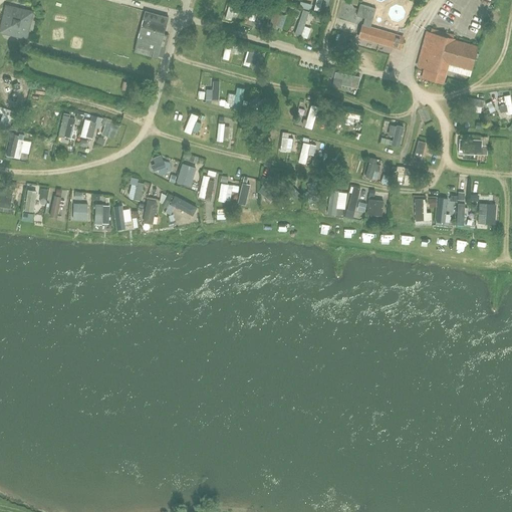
[(230,20),(234,6),(229,4),(224,18),(230,20)]
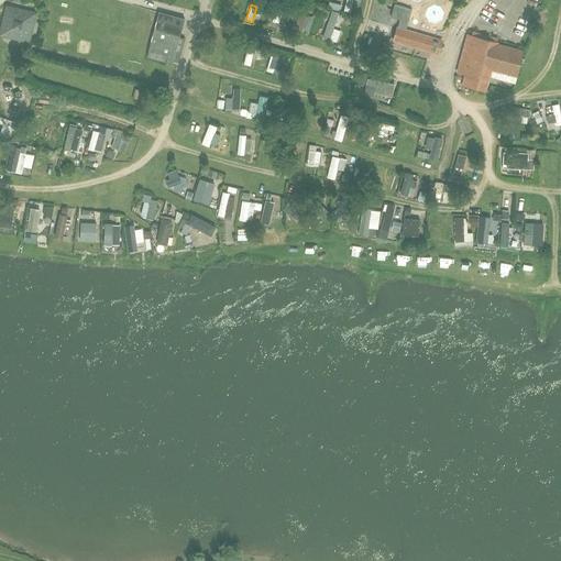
[(410,24),(414,11),(396,7),(393,20),(410,24)]
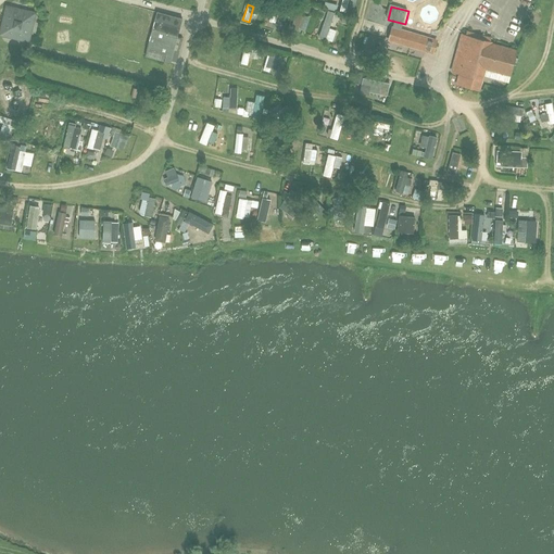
[(38,15),(10,8),(3,36),(30,43),(38,15)]
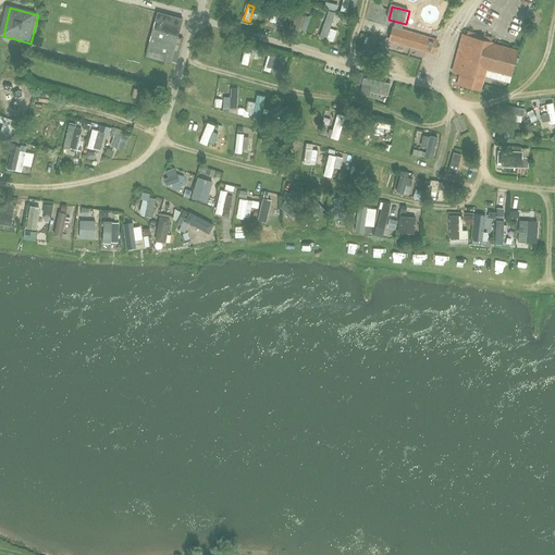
[(303,29),(307,15),(297,12),(293,26),(303,29)]
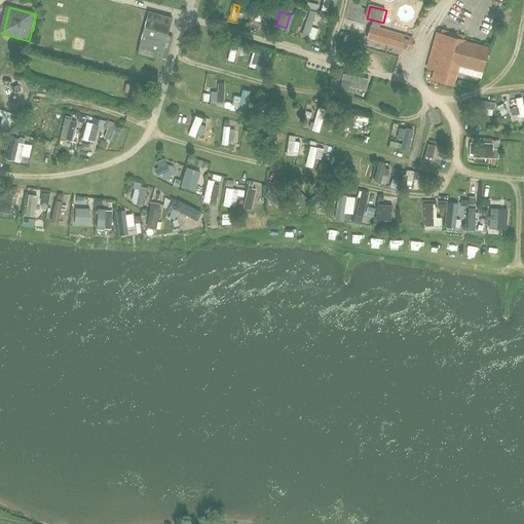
[(309,11),(301,35),(313,39),(317,27),(315,26),(320,14),(309,11)]
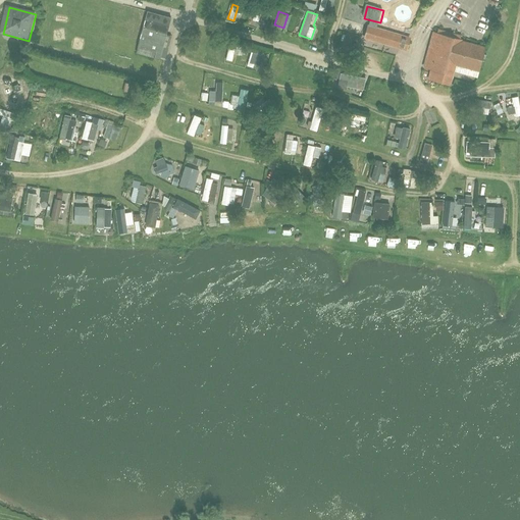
[(163,61),(164,59),(169,61),(175,38),(170,37),(174,20),(151,14),(140,55),(163,61)]
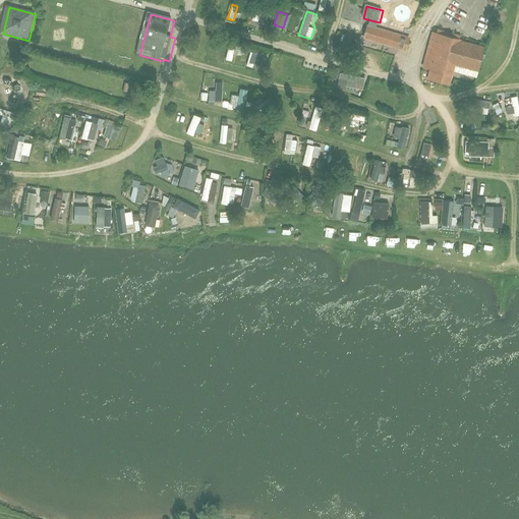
[(407,50),(411,39),(369,27),(366,39),(407,50)]
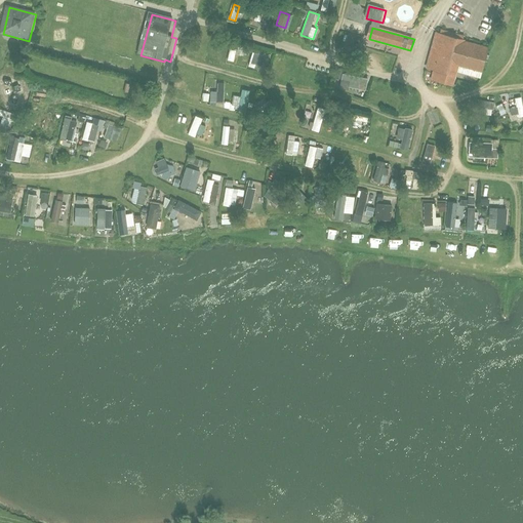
[(483,73),(490,49),(464,42),(465,37),(442,31),(441,34),(439,33),(429,68),(444,72),(442,82),(454,86),(459,66),(483,73)]
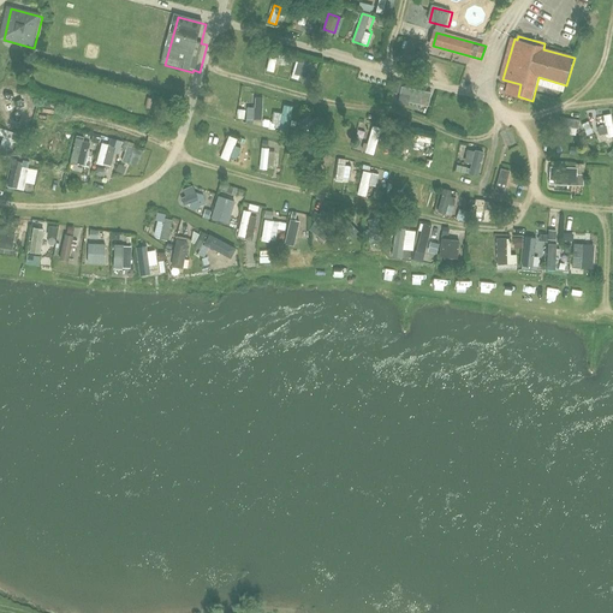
[(274,71),(275,63),(284,64),(285,55),(268,53),(266,70),(274,71)]
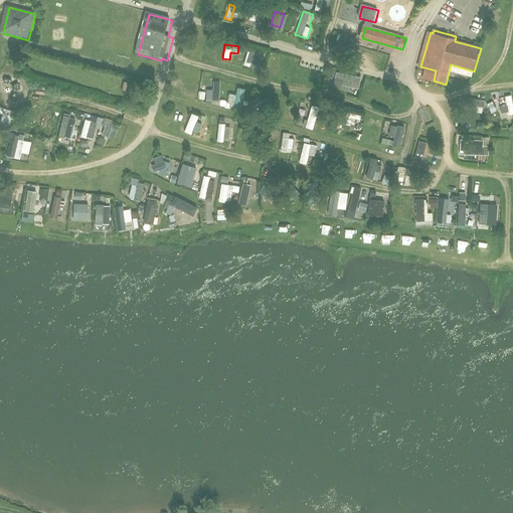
[(246,50),(243,64),(251,66),(254,51),(246,50)]
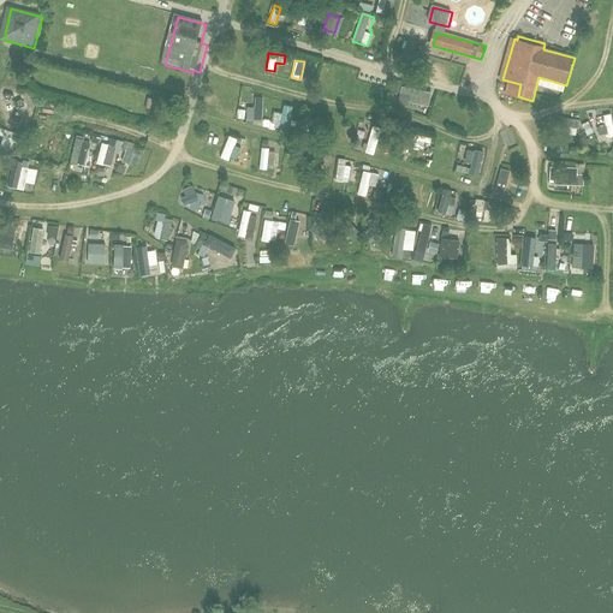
[(325,84),(331,66),(323,64),(317,83),(325,84)]
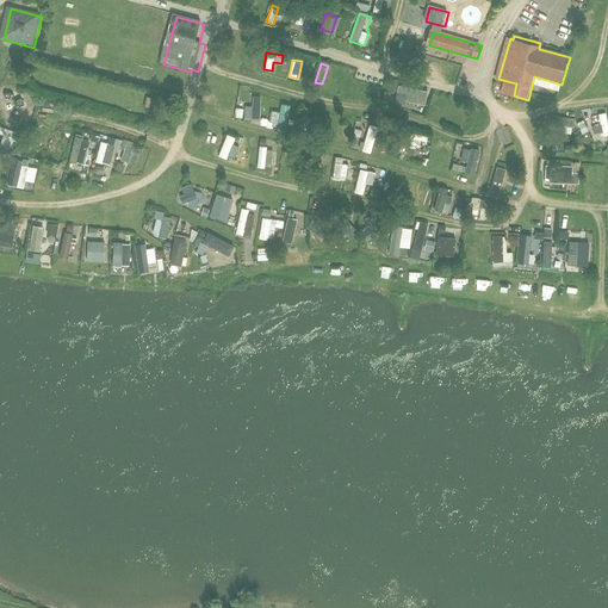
[(399,86),(397,99),(425,105),(428,91),(399,86)]
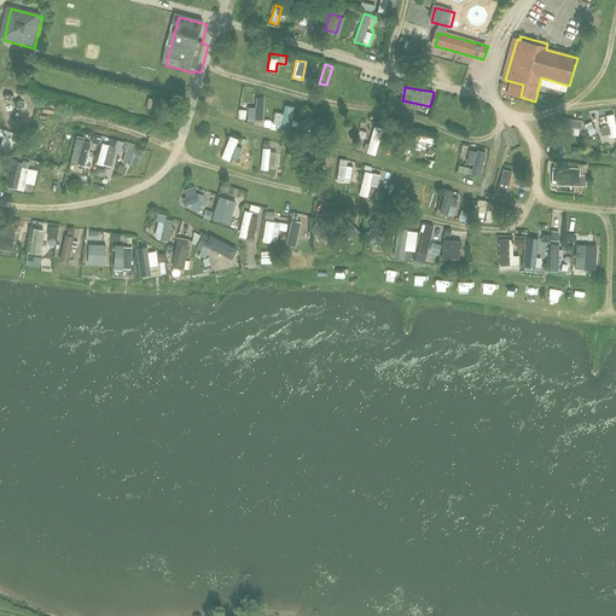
[(17,96),(13,104),(0,98),(0,109),(17,116),(21,106),(33,111),(36,102),(17,96)]
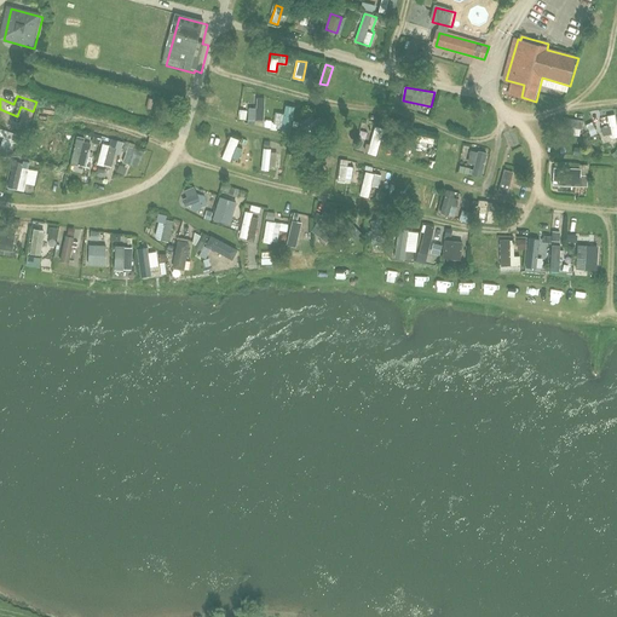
[(229,111),(230,98),(219,97),(218,110),(229,111)]
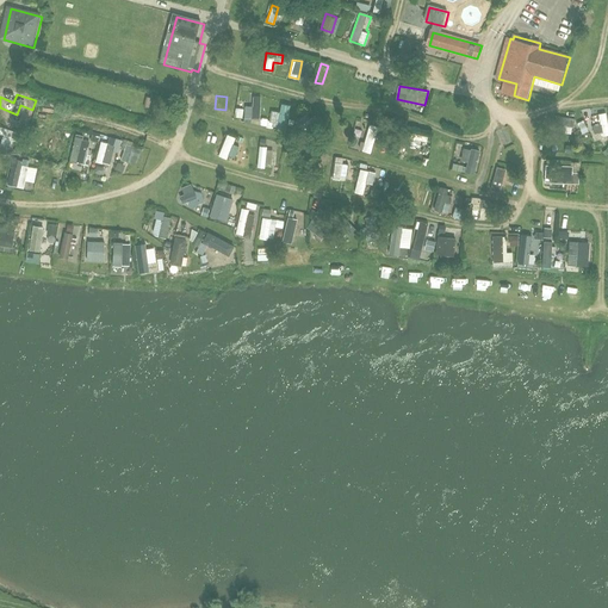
[(244,117),(259,118),(259,97),(252,97),(252,106),(244,106),(244,117)]
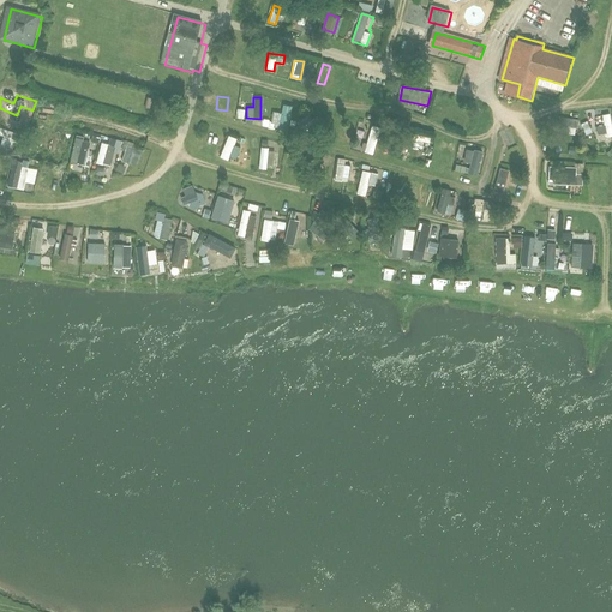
[(441,117),(461,125),(465,117),(444,108),(441,117)]
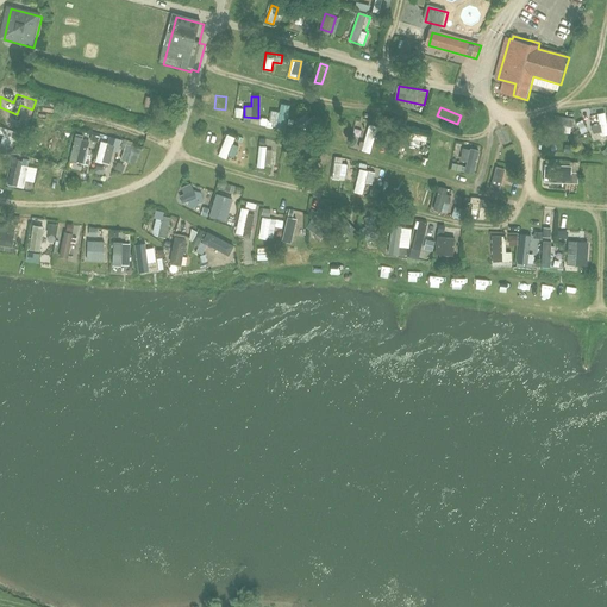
[(405,118),(420,123),(423,114),(406,111),(405,118)]
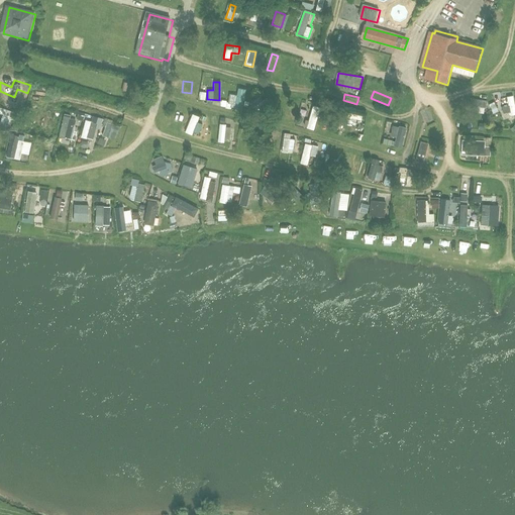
[(513,95),(506,96),(507,105),(502,105),(503,114),(514,113),(514,104),(513,95)]
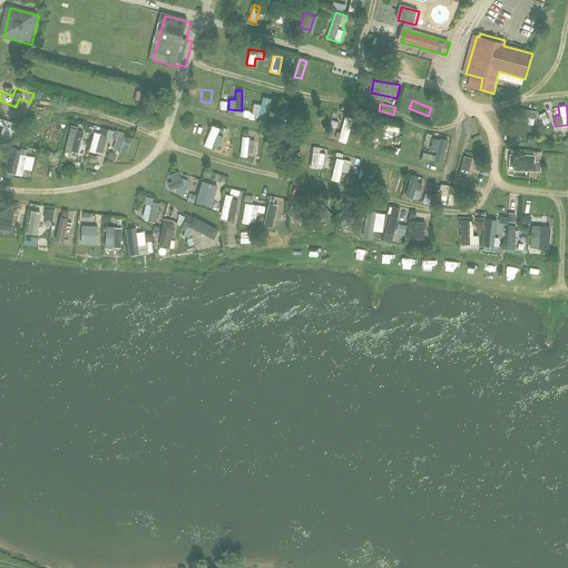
[(342,121),(339,142),(346,143),(350,124),(342,121)]
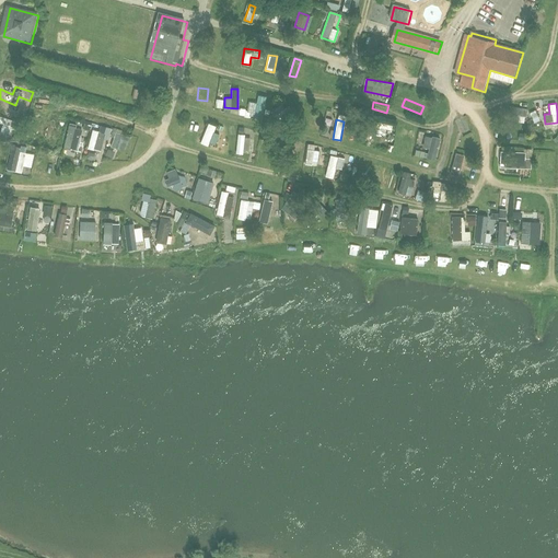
[(185,124),(175,136),(181,140),(190,128),(185,124)]
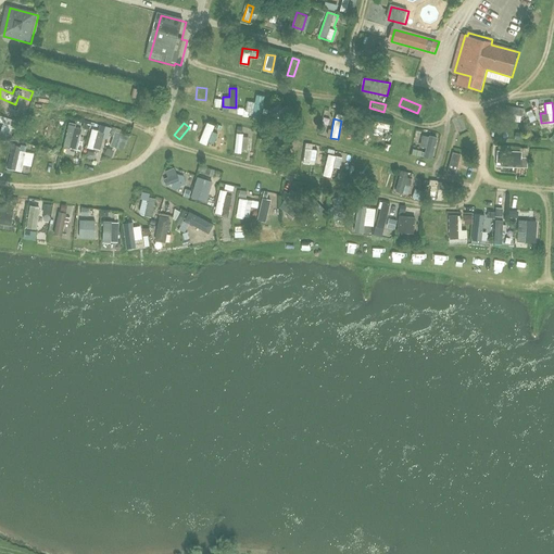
[(101,131),(90,128),(83,160),(93,163),(97,149),(100,150),(106,126),(102,125),(101,131)]
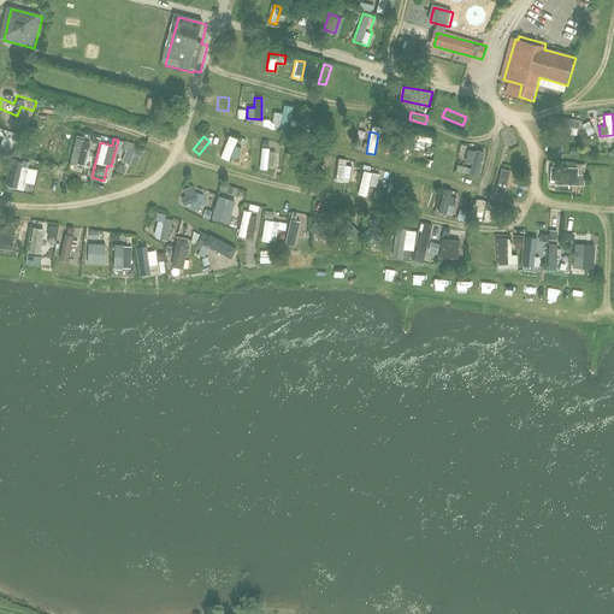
[(89,142),(77,140),(71,166),(83,169),(89,142)]
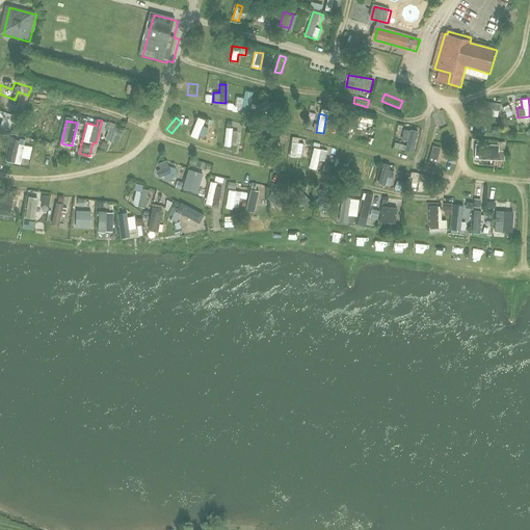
[(381,135),(392,137),(394,125),(383,123),(381,135)]
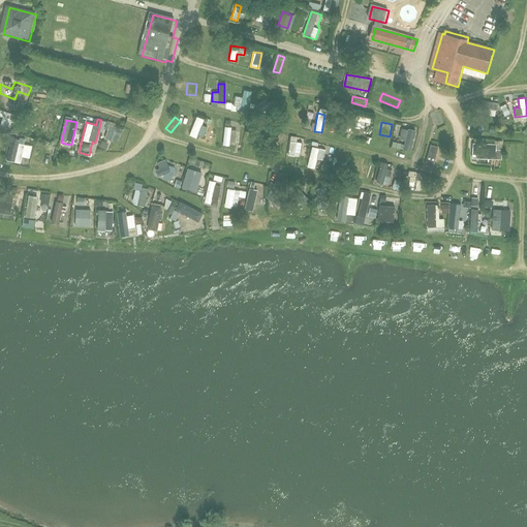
[(117,142),(121,129),(110,125),(104,137),(117,142)]
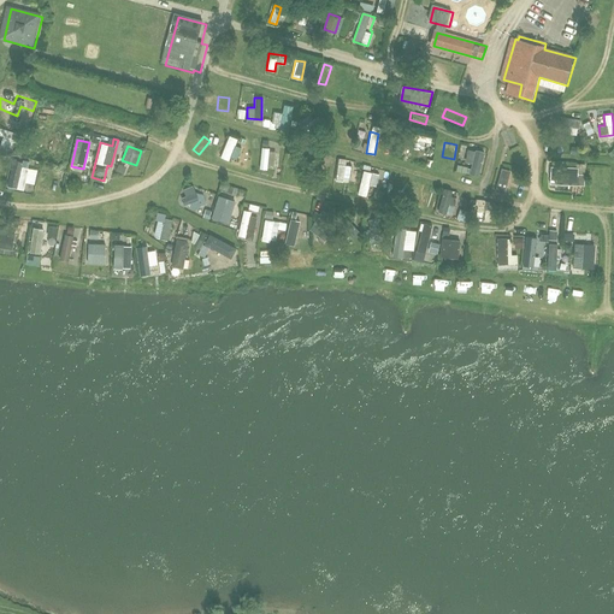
[(471,173),(479,175),(484,151),(474,149),(471,173)]
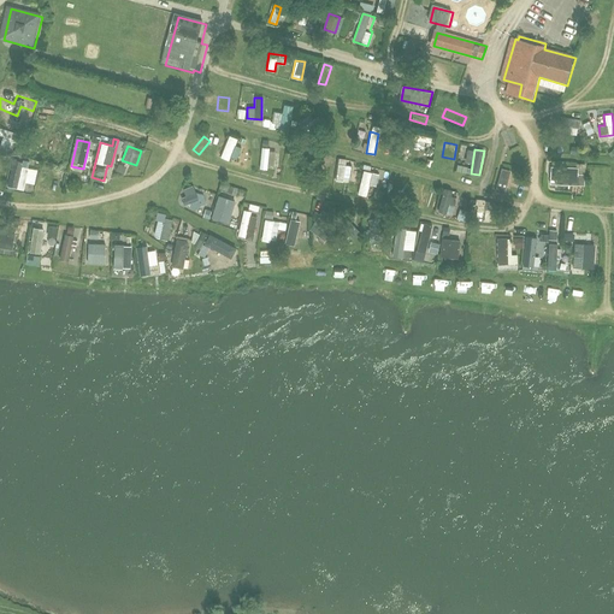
[(352,165),(346,164),(346,159),(330,155),(329,164),(337,165),(335,181),(343,182),(343,177),(349,178),(352,165)]
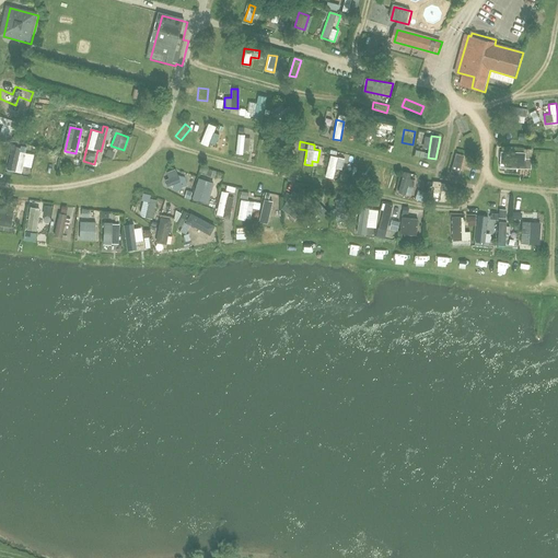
[(271,160),(275,146),(268,144),(265,159),(271,160)]
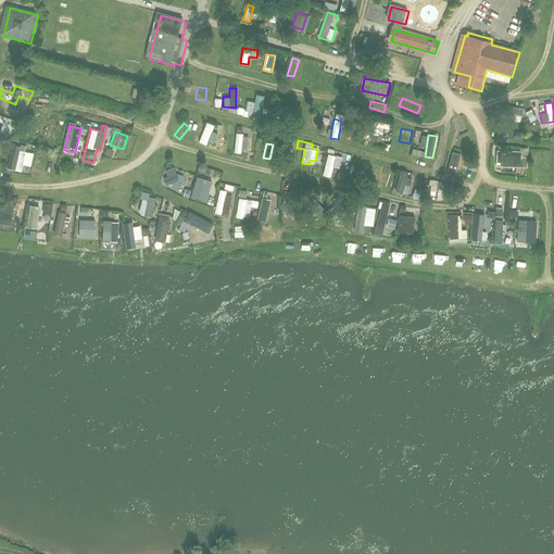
[(334,154),(335,150),(328,148),(323,175),(331,177),(337,154),(334,154)]
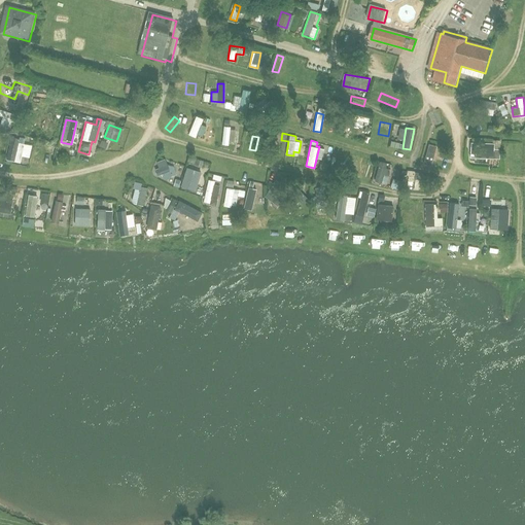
[(392,140),(389,145),(397,148),(399,143),(392,140)]
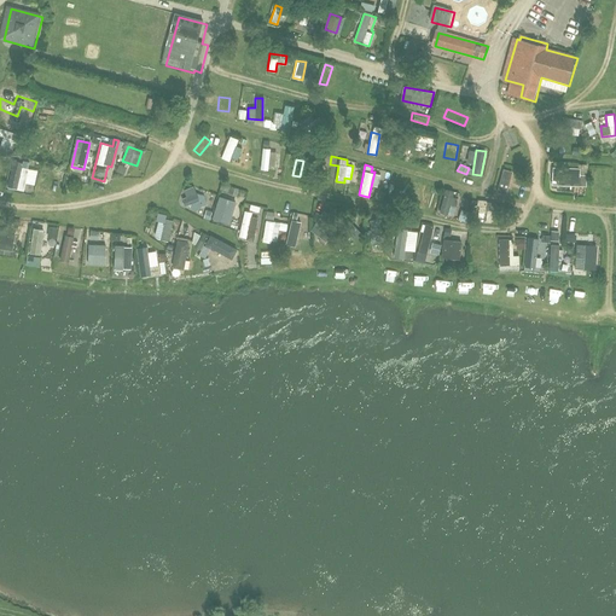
[(600,167),(599,182),(612,182),(612,167),(600,167)]
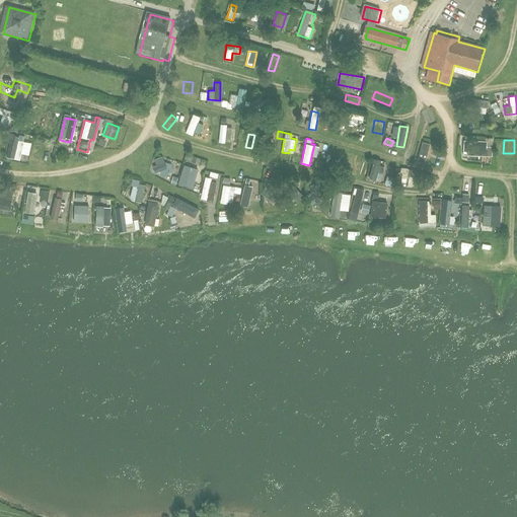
[(10,158),(20,160),(22,145),(12,143),(10,158)]
